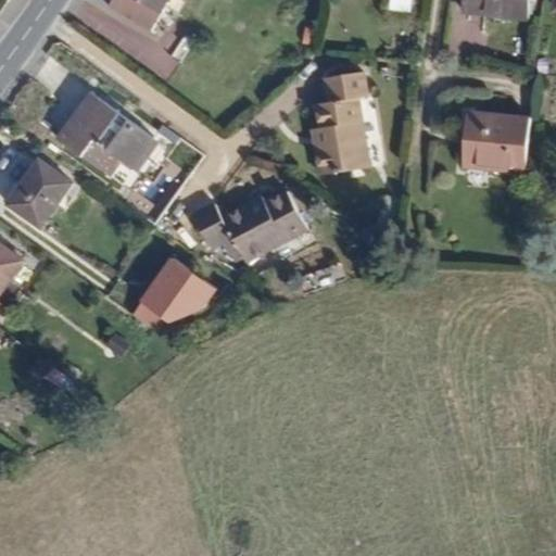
[(150,35),(169,0),(111,0),(106,10),(150,35)]
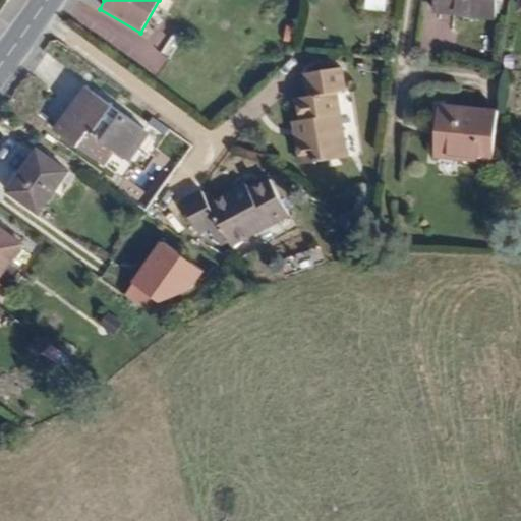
[(496,20),(497,0),(435,0),(433,14),(496,20)]
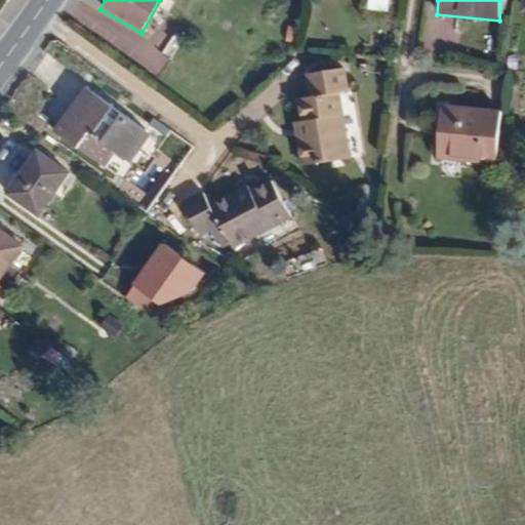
[(348,161),(339,95),(347,93),(342,70),(306,75),(310,98),(297,99),(300,122),(304,138),(296,139),(300,168),(348,161)]
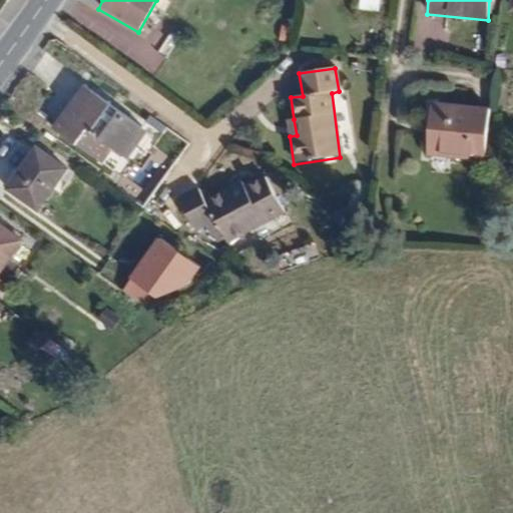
[(56,134),(88,90),(81,85),(49,129),(56,134)]
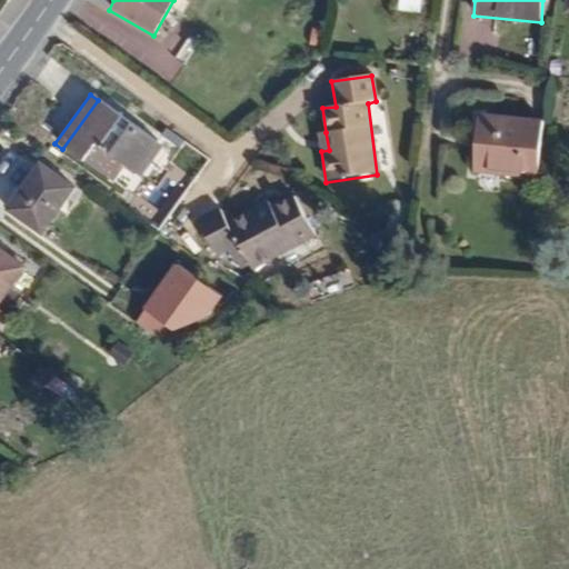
[(137,173),(159,142),(98,100),(62,149),(122,192),(137,173)]
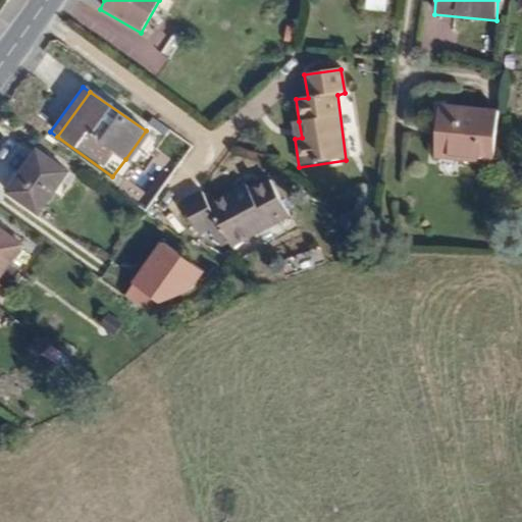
[(492,162),(497,112),(437,108),(433,158),(492,162)]
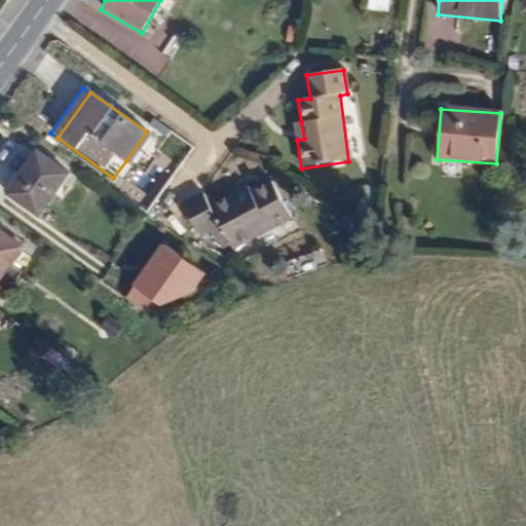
[(304,139),(301,122),(295,123),(297,140),(304,139)]
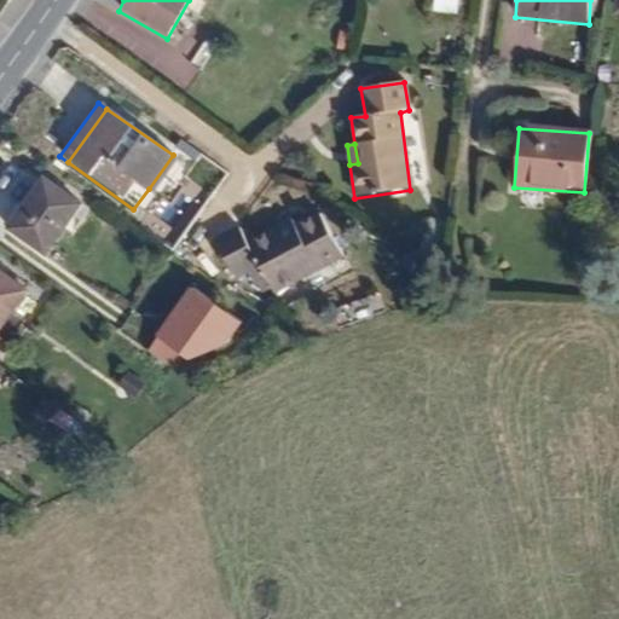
[(183,162),(173,155),(149,189),(158,196),(183,162)]
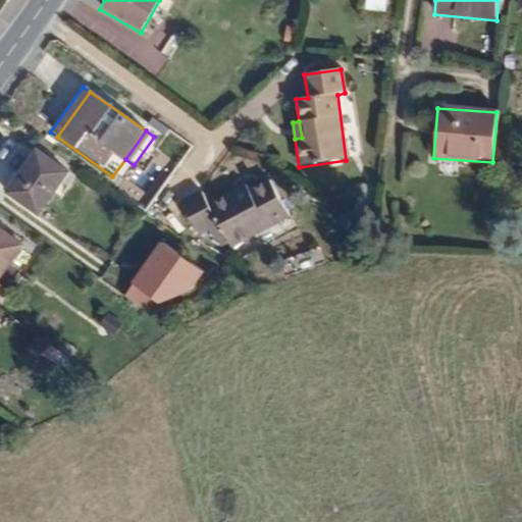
[(157,132),(154,137),(134,165),(147,174),(131,198),(151,211),(195,149),(174,135),(170,141),(157,132)]
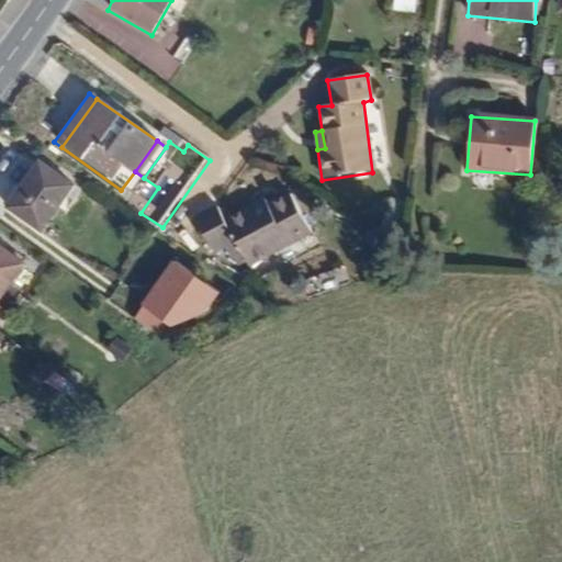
[(40,233),(72,188),(38,163),(6,208),(40,233)]
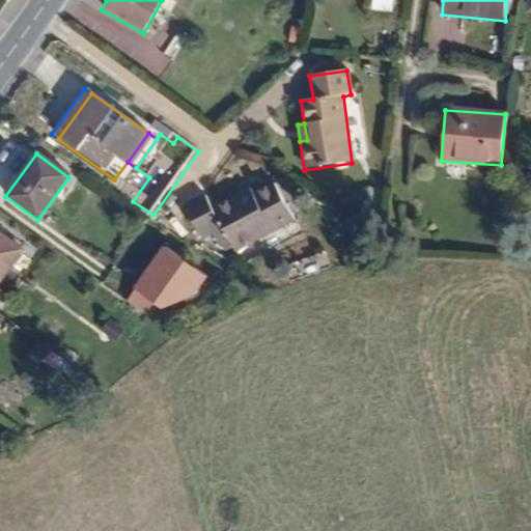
[(233,252),(294,220),(274,184),(254,195),(239,203),(235,197),(212,210),(204,195),(183,206),(200,241),(211,234),(215,244),(217,243),(226,238),(232,249),(233,252)]
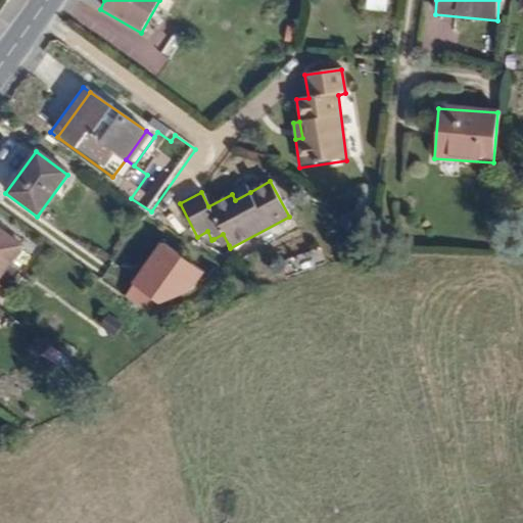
[(250,192),(247,186),(232,194),(235,200),(250,192)]
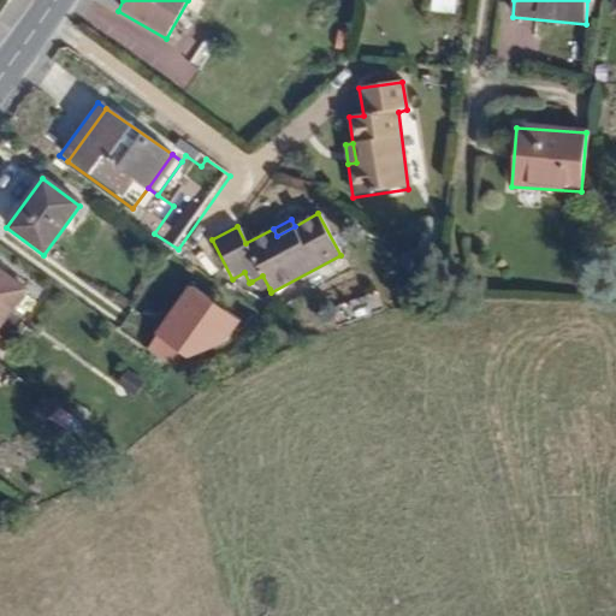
[(0,337),(0,324),(25,291),(0,271),(0,343),(3,339),(0,337)]
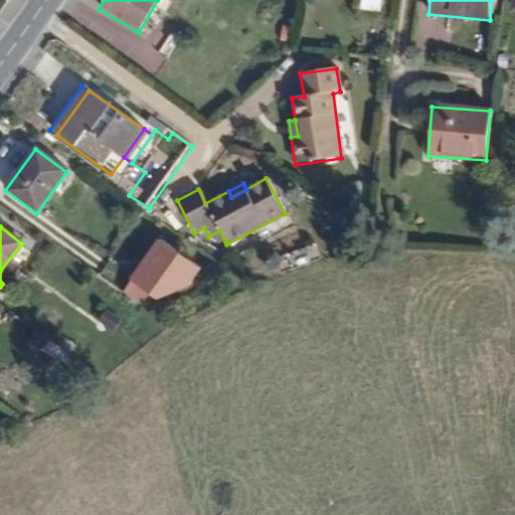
[(225,241),(219,230),(210,235),(216,246),(225,241)]
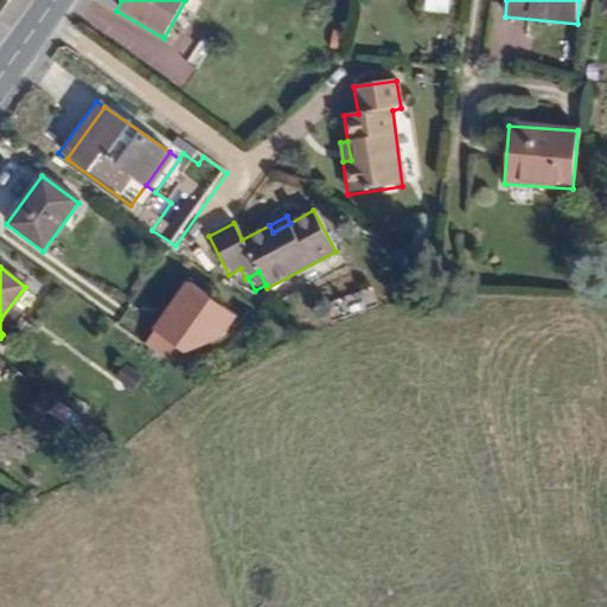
[(189,280),(154,327),(206,364),(241,317),(189,280)]
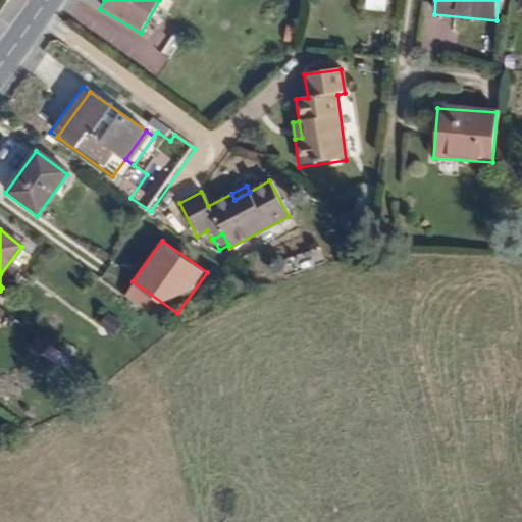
[(157,304),(144,294),(137,304),(149,314),(157,304)]
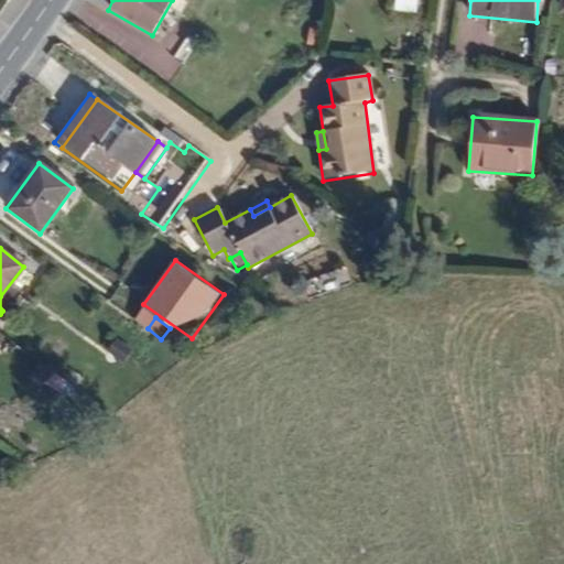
[(121,365),(130,351),(115,340),(106,353),(121,365)]
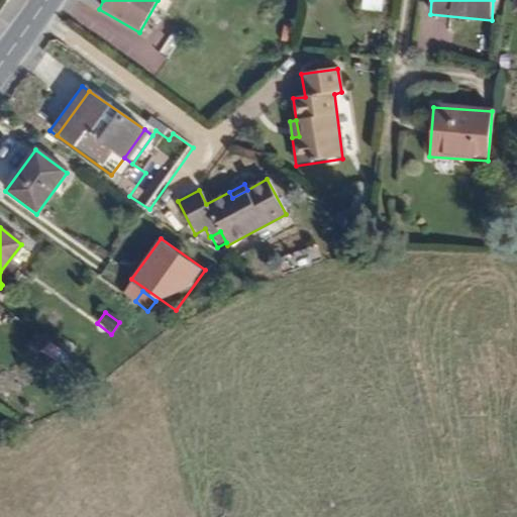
[(35,352),(60,359),(64,345),(39,338),(35,352)]
